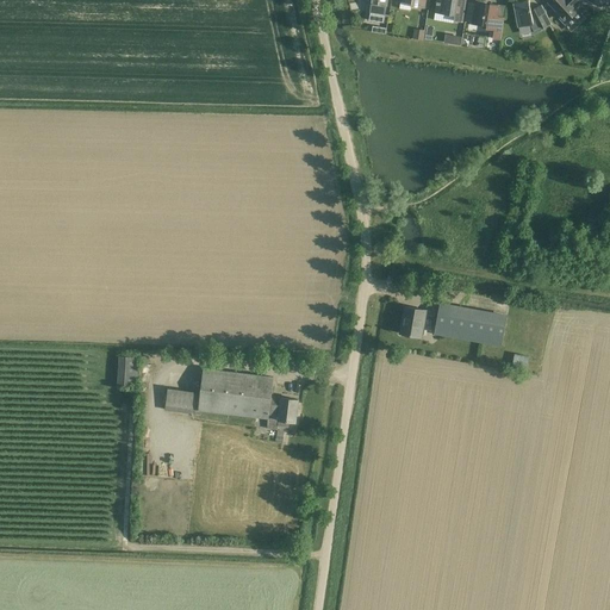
[(372,0),(372,4),(371,4),(371,6),(369,13),(371,13),(369,14),(369,20),(384,23),(385,16),(387,0),(372,0)]
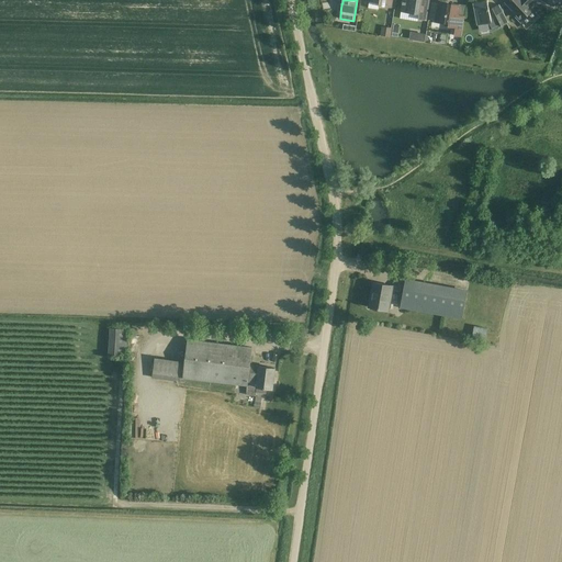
[(429,0),(402,0),(401,11),(418,14),(418,19),(426,20),(429,0)]
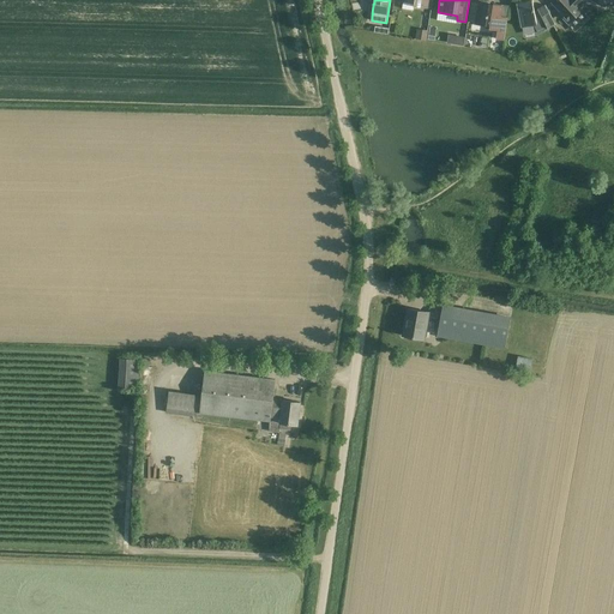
[(504,41),(507,18),(500,17),(501,6),(493,5),(493,6),(489,5),(489,2),(479,0),(475,24),(485,26),(485,29),(497,30),(495,40),(504,41)]
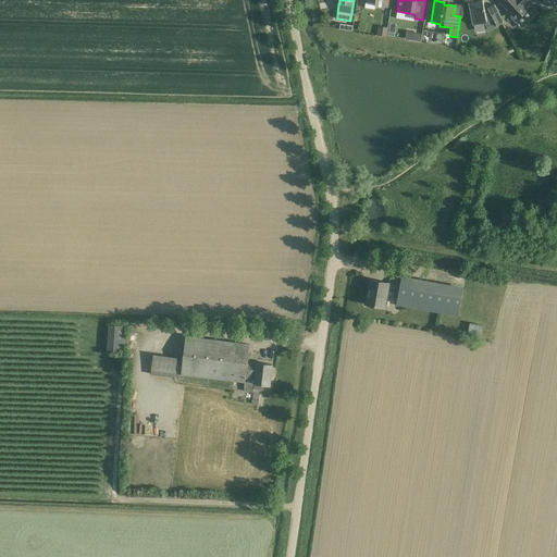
[(484,10),(483,0),(469,3),(472,25),(484,23),(487,31),(496,26),(504,23),(499,14),(494,4),(487,9),(484,10)]
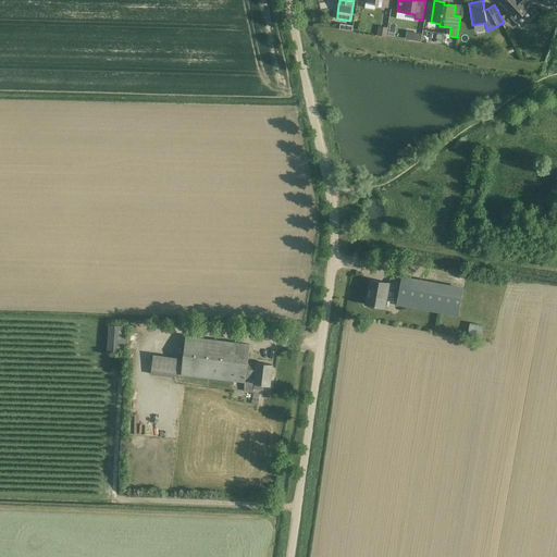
[(532,1),(530,0),(503,0),(500,2),(508,11),(507,12),(517,22),(529,10),(527,7),(532,1)]
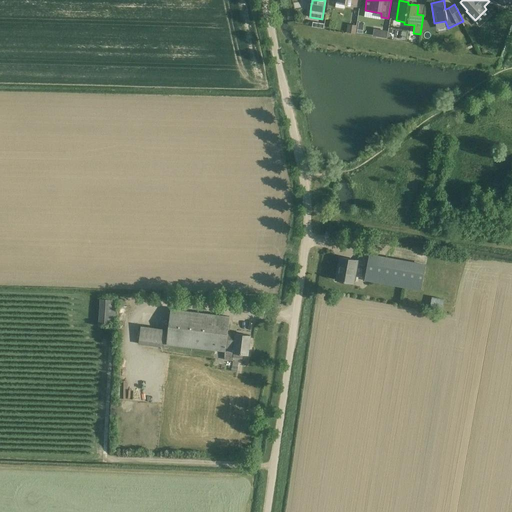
[(346,32),(355,33),(357,25),(348,24),(346,32)]
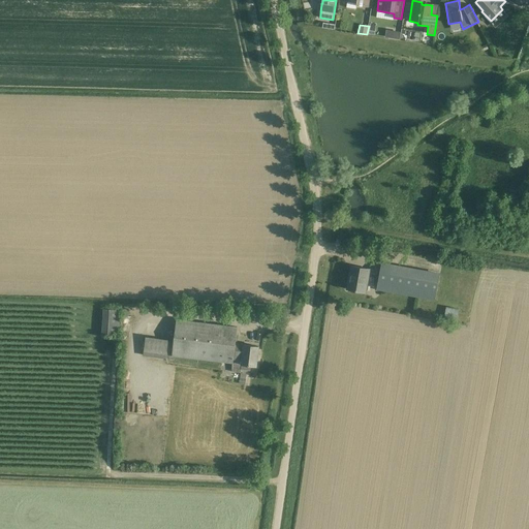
[(387,37),(399,39),(400,32),(389,30),(387,37)]
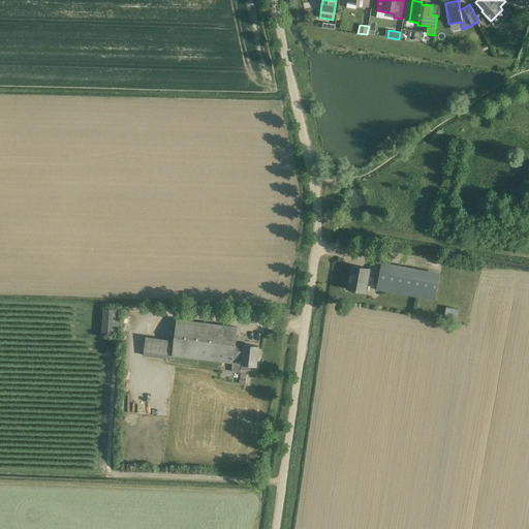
[(439,274),(381,263),(377,289),(435,300),(439,274)]
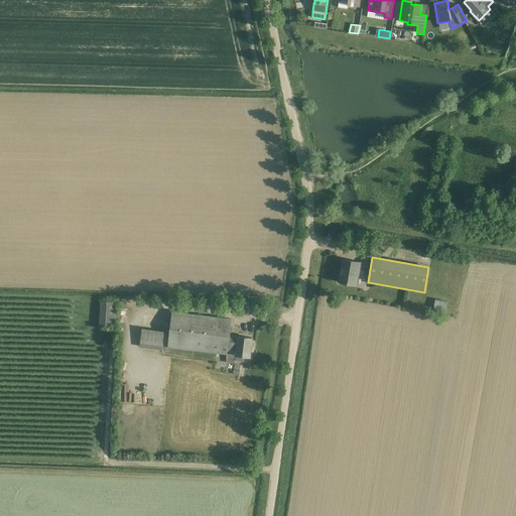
[(361,262),(345,260),(342,273),(341,273),(339,282),(349,284),(356,285),(361,262)]
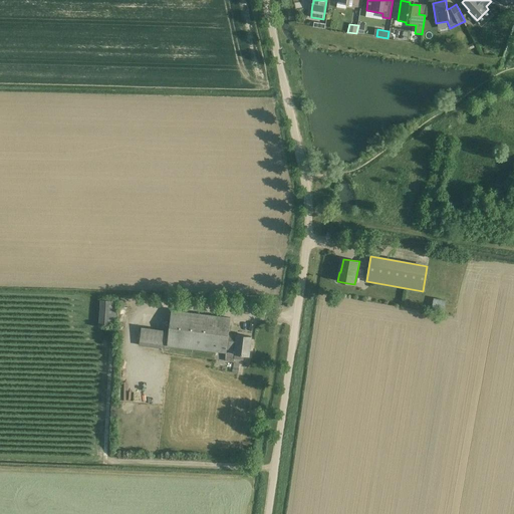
[(445,300),(434,298),(432,310),(443,312),(445,300)]
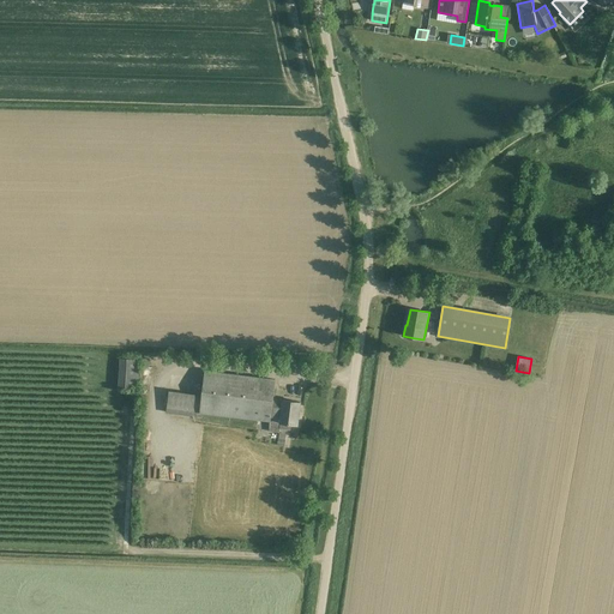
[(122,386),(133,387),(134,374),(139,374),(138,380),(140,380),(140,373),(133,373),(134,357),(124,357),(122,386)]
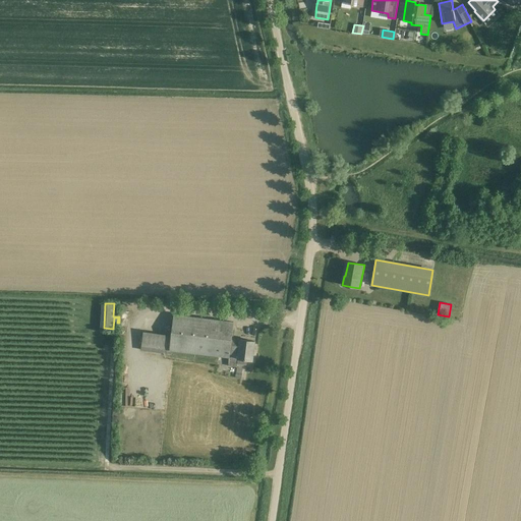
[(174,323),(170,350),(223,356),(238,358),(237,363),(246,364),(247,359),(252,360),(254,341),(240,340),(232,339),(233,330),(174,323)]
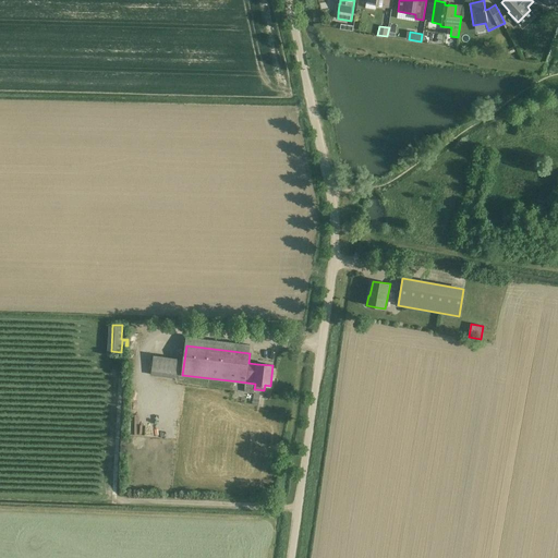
[(178,360),(154,356),(152,375),(174,377),(178,360)]
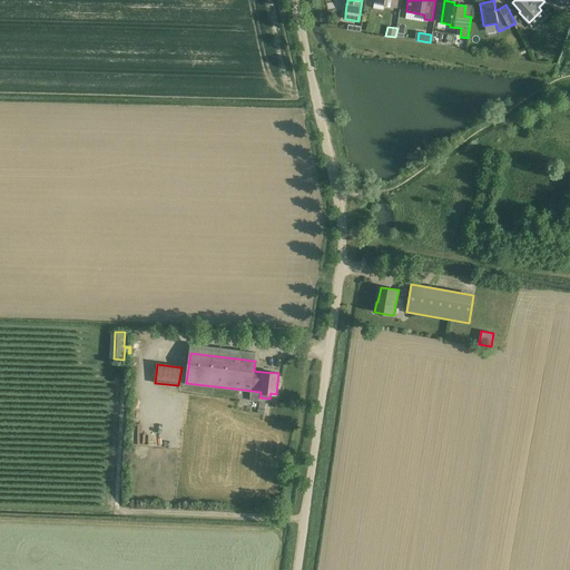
All buildings are outlined.
